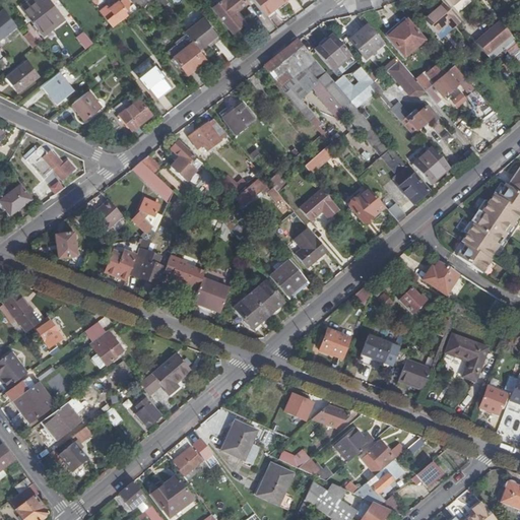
[(65,18),(50,0),(33,0),(21,9),(42,35),(56,24),(57,25),(65,18)]
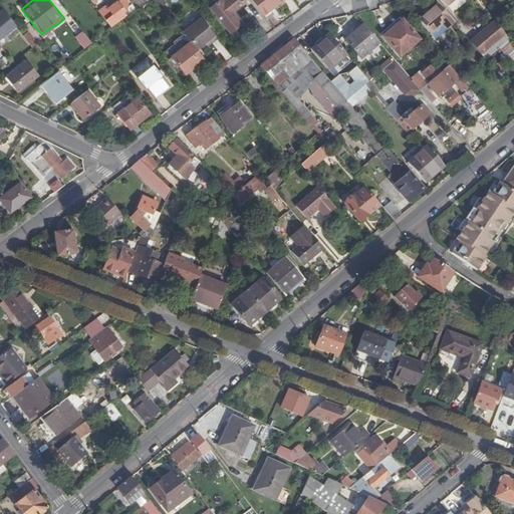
[(127,0),(118,0),(115,3),(113,3),(111,5),(110,7),(108,9),(105,5),(98,10),(111,27),(135,8),(132,4),(127,0)]
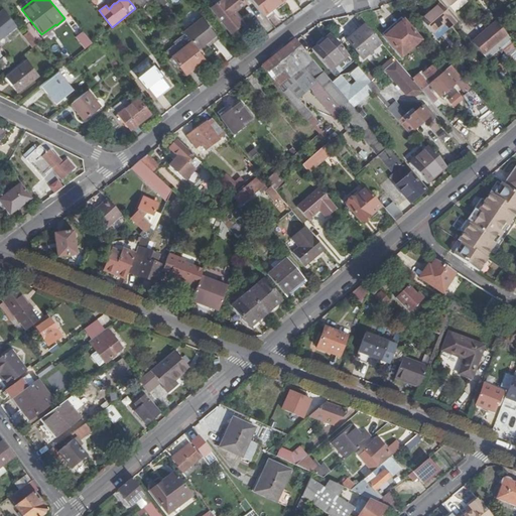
[(145,0),(137,0),(132,4),(135,8),(137,7),(145,0)]
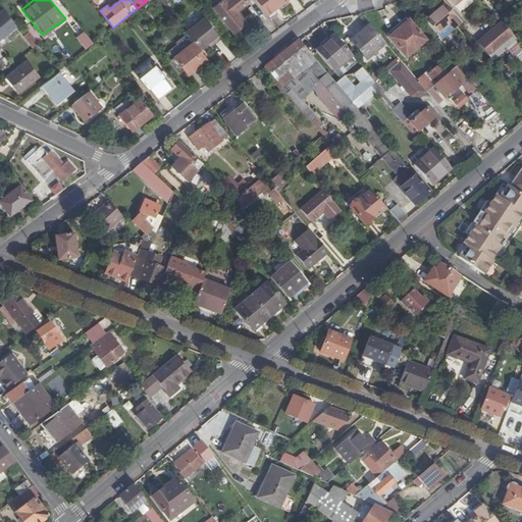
[(144,12),(151,6),(147,0),(139,7),(144,12)]
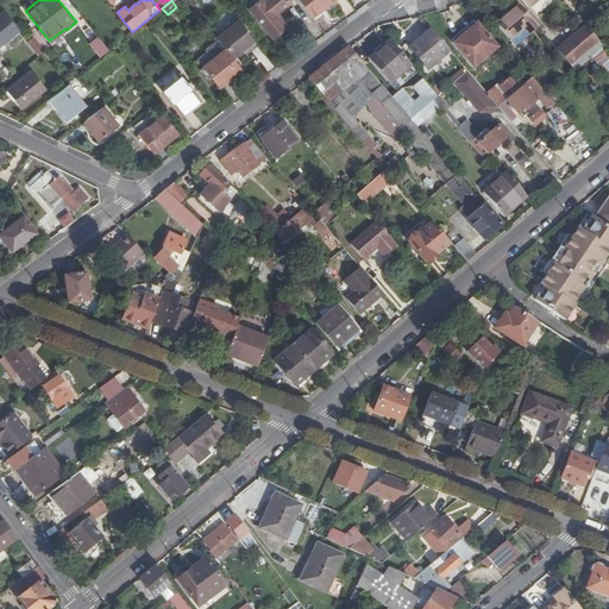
[(276,14),(289,4),(286,0),(283,0),(283,1),(281,0),(264,0),(263,0),(259,0),(249,10),(272,38),(286,27),(276,14)]
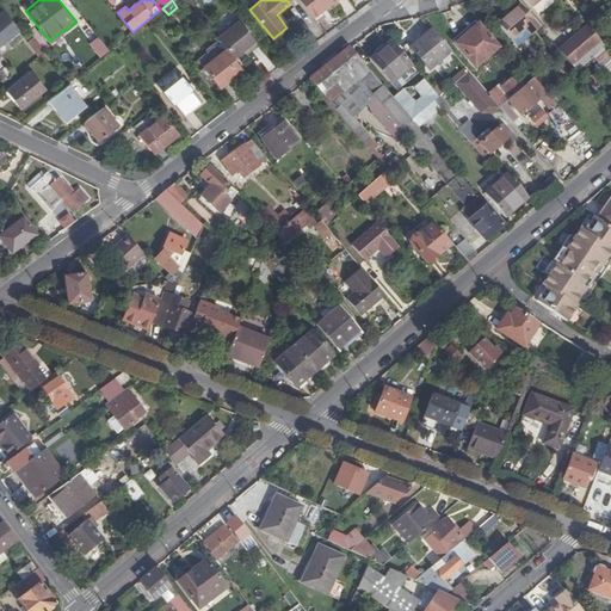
[(321,12),(334,0),(298,0),(318,24),(326,17),(322,13),(321,12)]
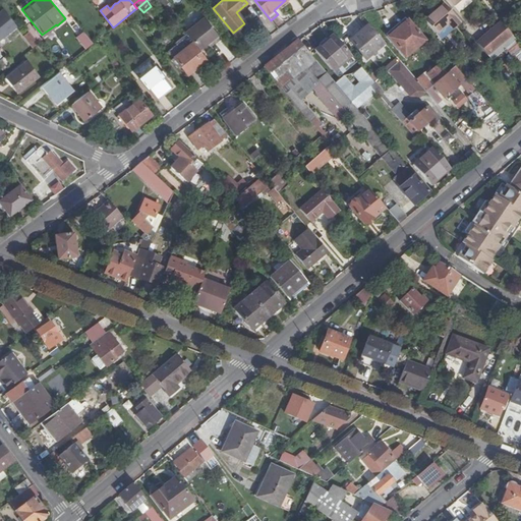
[(275,11),(288,1),(287,0),(285,0),(274,10),(275,11)]
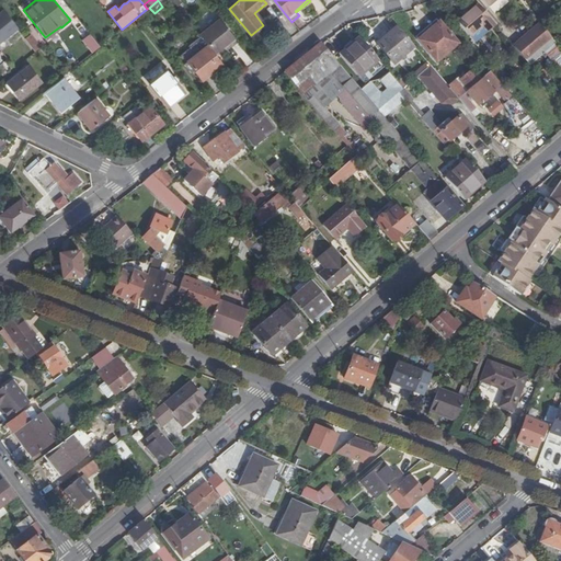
[(495,25),(478,4),(457,23),(469,37),(481,26),(488,33),(495,25)]
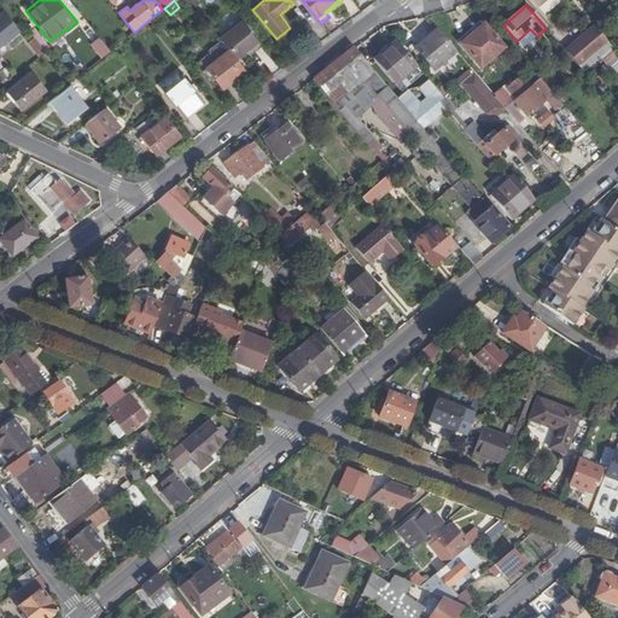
[(0,46),(19,31),(4,11),(0,13),(0,46)]
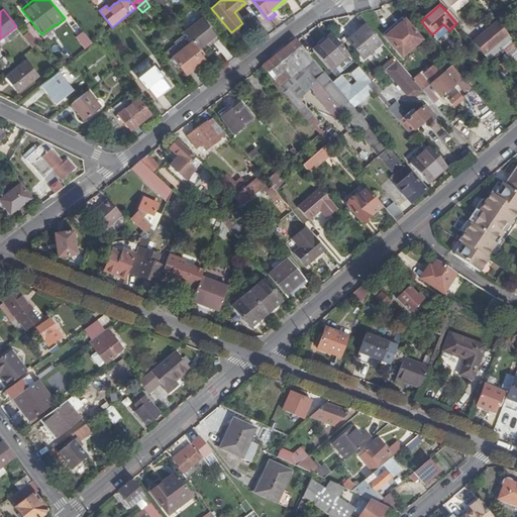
[(206,43),(216,35),(202,18),(184,32),(186,35),(192,41),(200,53),(208,46),(206,43)]
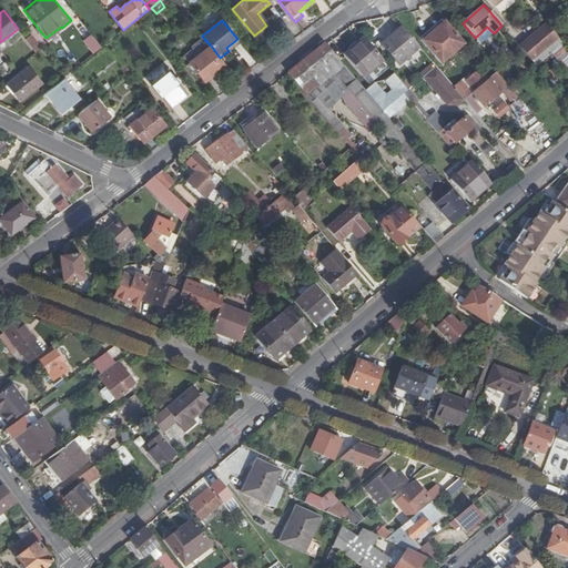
[(463,44),(445,23),(424,41),(442,62),(463,44)]
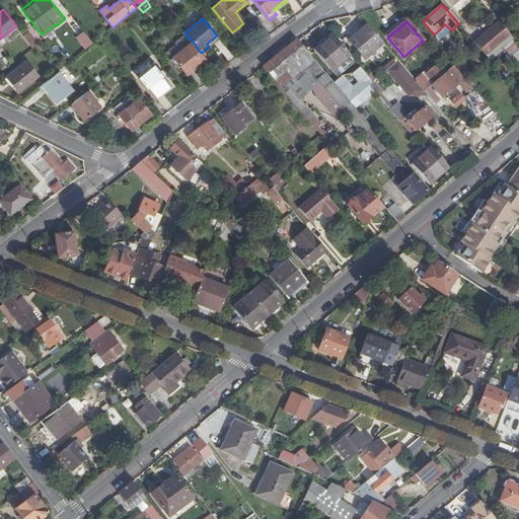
[(43,41),(28,23),(24,26),(28,31),(31,35),(38,44),(43,41)]
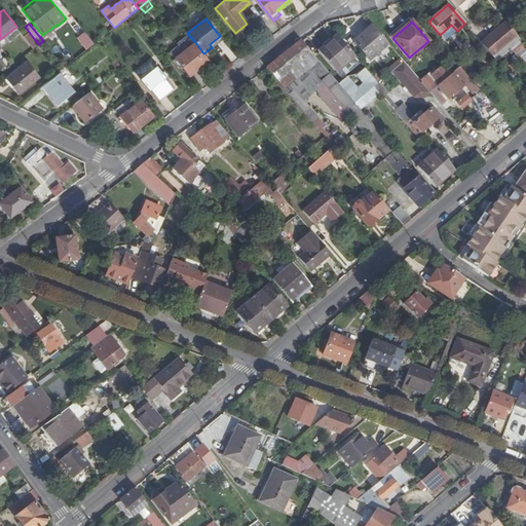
[(522,41),(506,24),(483,44),(496,62),(522,41)]
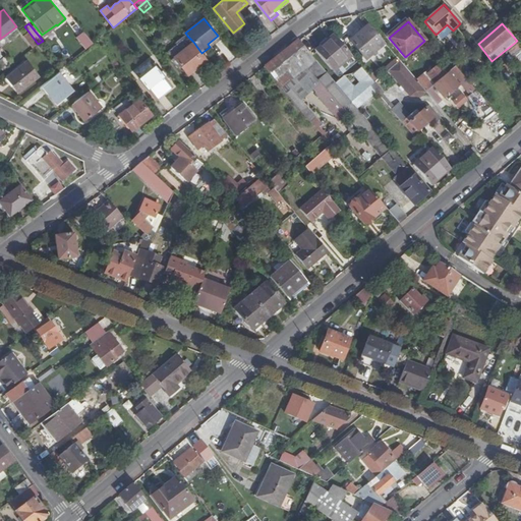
[(385,44),(369,26),(350,42),(365,60),(385,44)]
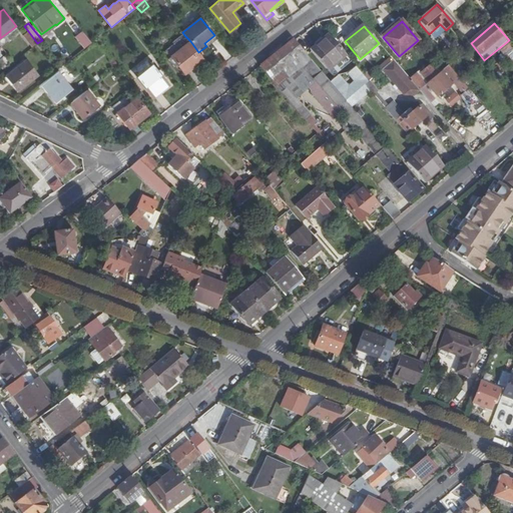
[(92,43),(82,31),(75,36),(85,48),(92,43)]
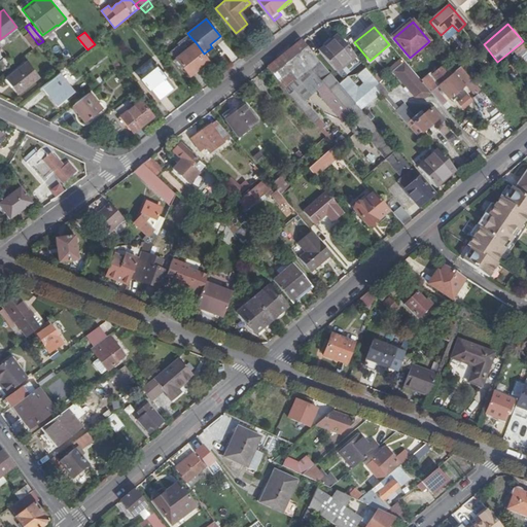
[(356,57),(338,35),(319,51),(338,73),(356,57)]
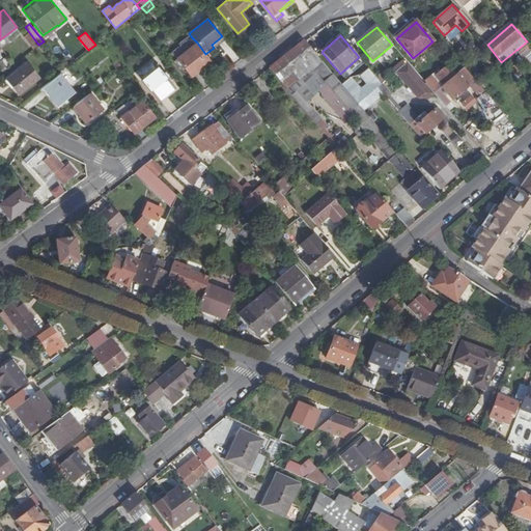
[(38,45),(32,36),(27,40),(30,45),(33,49),(38,45)]
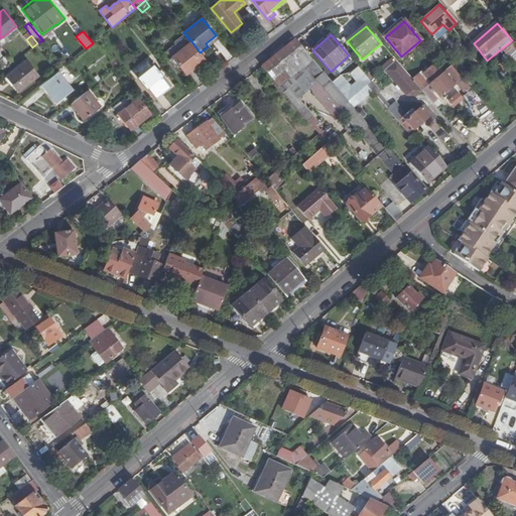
[(172,56),(191,41),(185,35),(163,53),(175,68),(178,65),(172,56)]
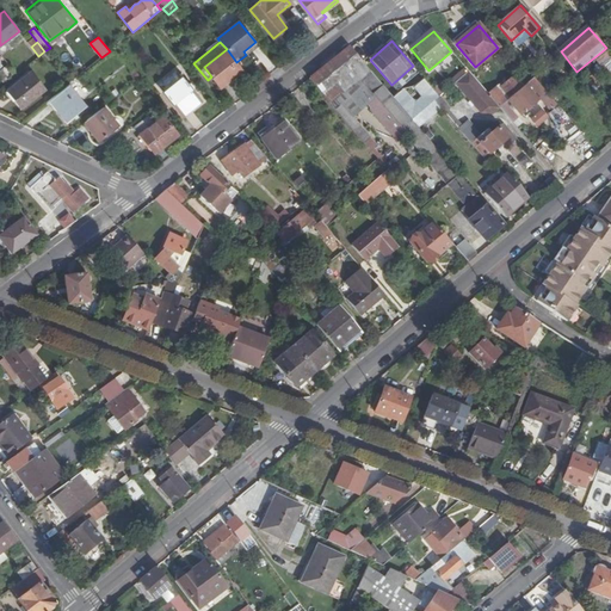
[(247,56),(259,47),(255,42),(244,51),(246,55),(247,56)]
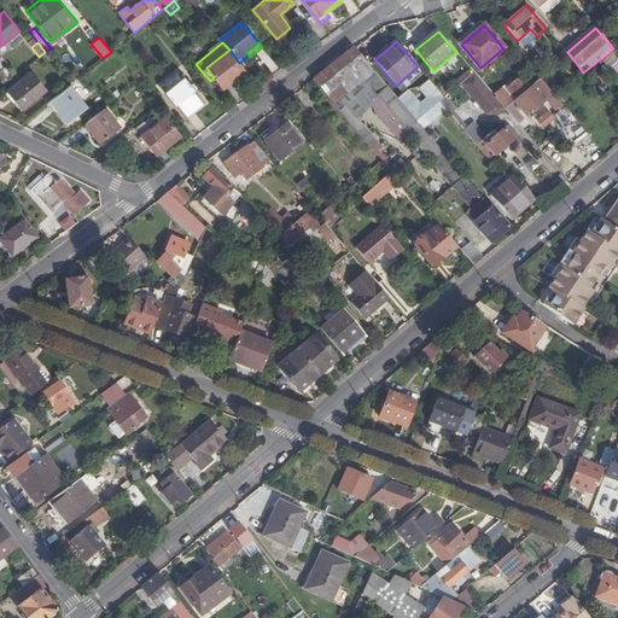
[(366,64),(354,48),(314,80),(332,103),(348,122),(354,117),(379,97),(388,88),(366,64)]
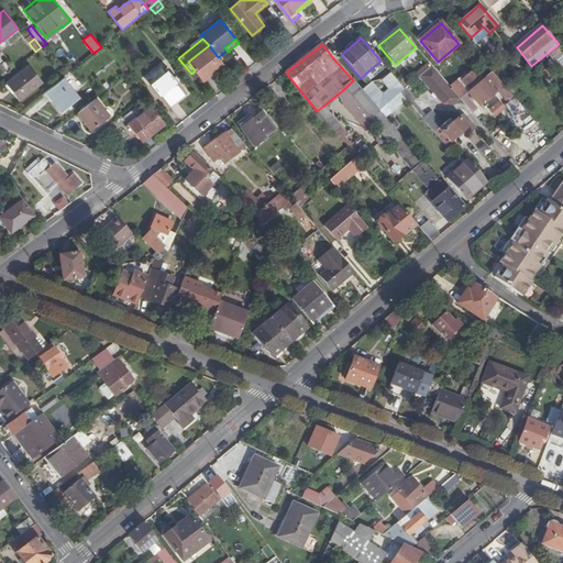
[(216,70),(223,64),(218,57),(209,45),(188,62),(195,70),(202,80),(212,73),(209,68),(213,66),(216,70)]
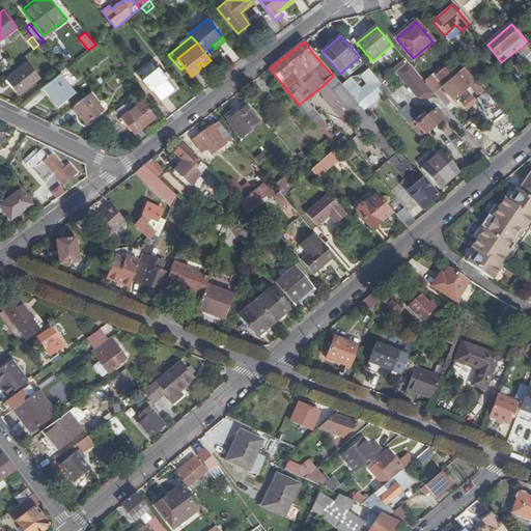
[(0,68),(3,74),(14,64),(6,56),(0,61),(0,68)]
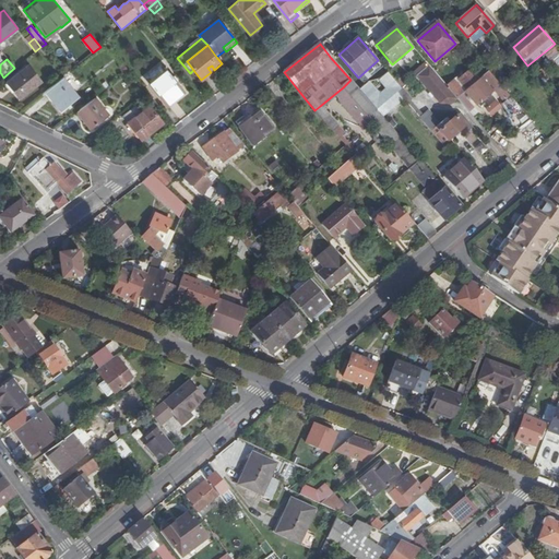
[(378,60),(358,78),(364,84),(383,68),(378,60)]
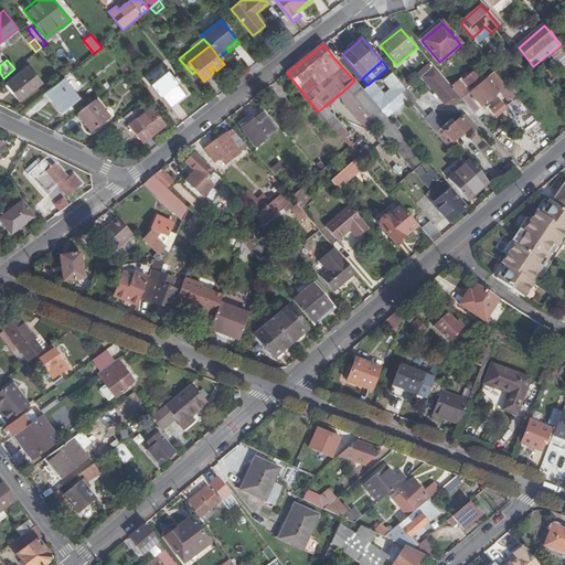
[(493,73),(484,63),(464,82),(461,80),(451,87),(461,99),(461,100),(484,80),(489,76),(493,73)]
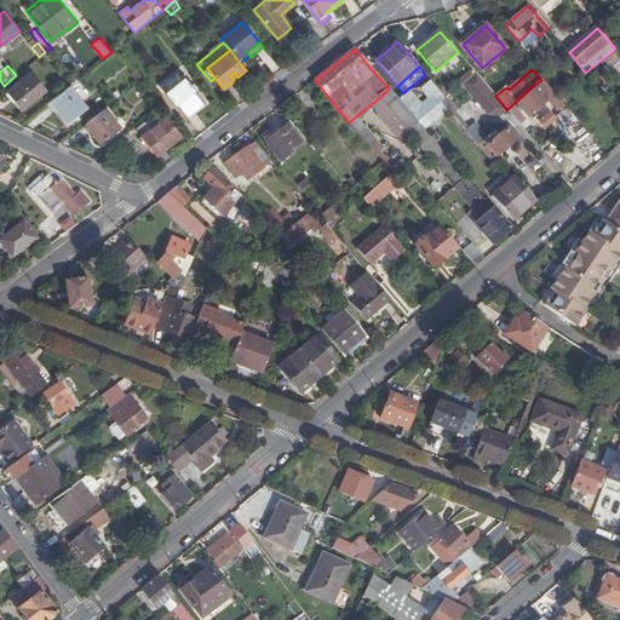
[(202,102),(179,72),(160,87),(165,93),(184,118),(202,102)]
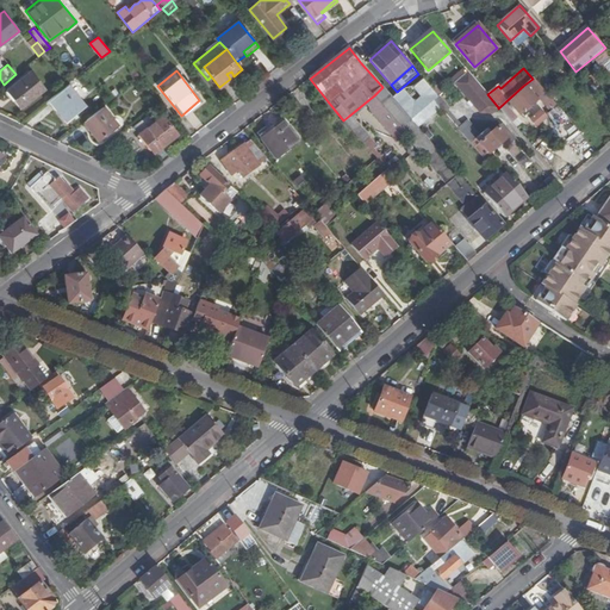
[(498,107),(487,94),(467,72),(455,82),(480,112),(492,113),(498,107)]
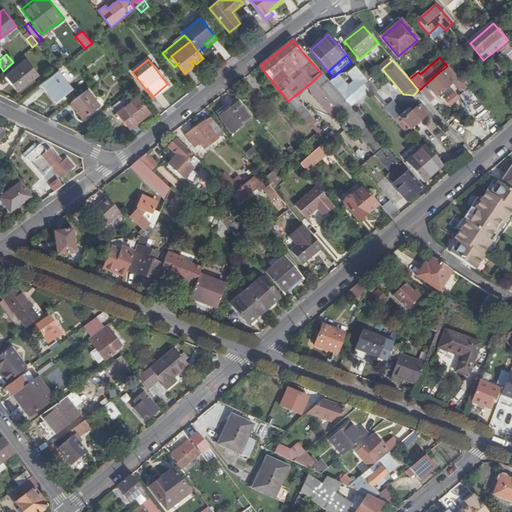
[(18,90),(37,75),(25,61),(7,76),(18,90)]
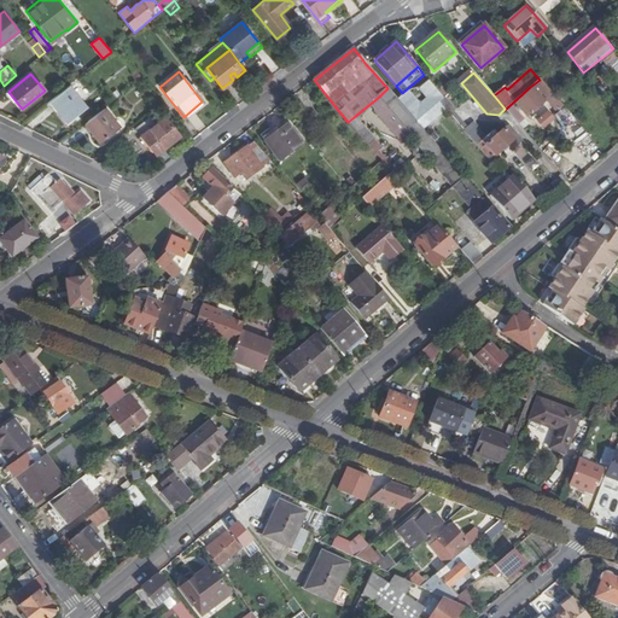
[(554,97),(540,80),(535,83),(547,99),(555,110),(559,109),(560,111),(554,116),(563,130),(575,122),(554,97)]
